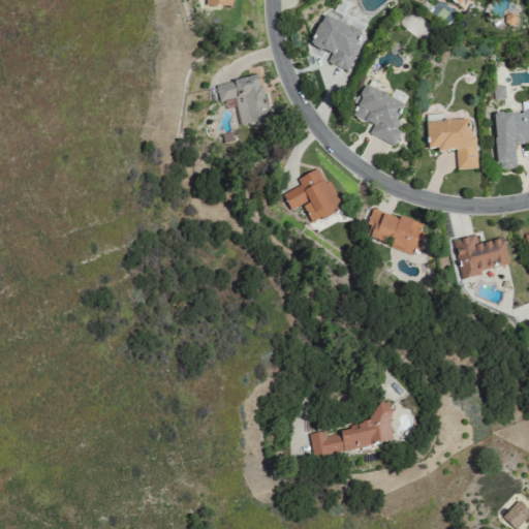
[(464,0),(445,0),(458,9),(464,0)]
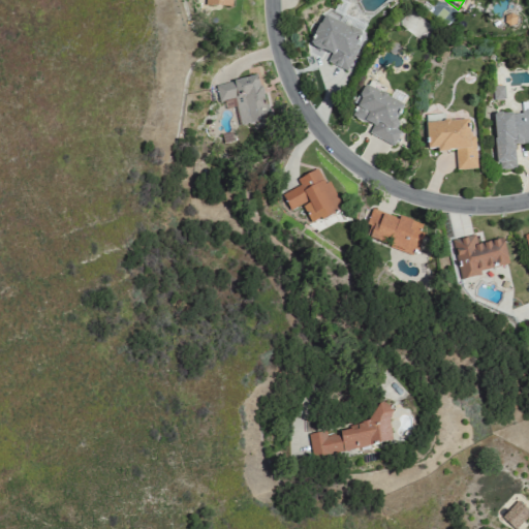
[(345,70),(363,32),(322,14),(306,51),(320,56),(322,51),(330,54),(325,62),(345,70)]
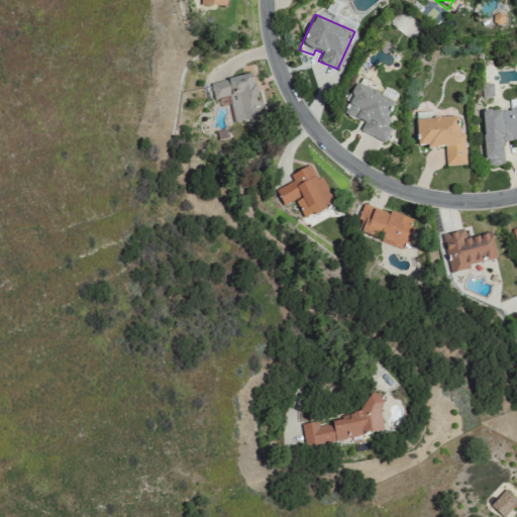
[(229,96),(233,121),(261,116),(252,74),(210,82),(213,99),(229,96)]
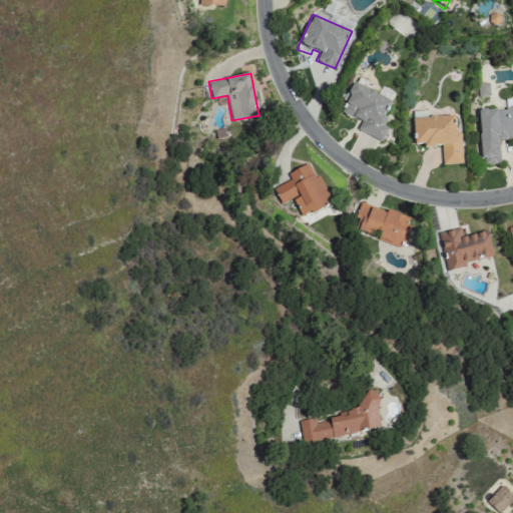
[(382,141),(388,128),(381,125),(392,99),(354,82),(341,113),(361,122),(357,130),(382,141)]
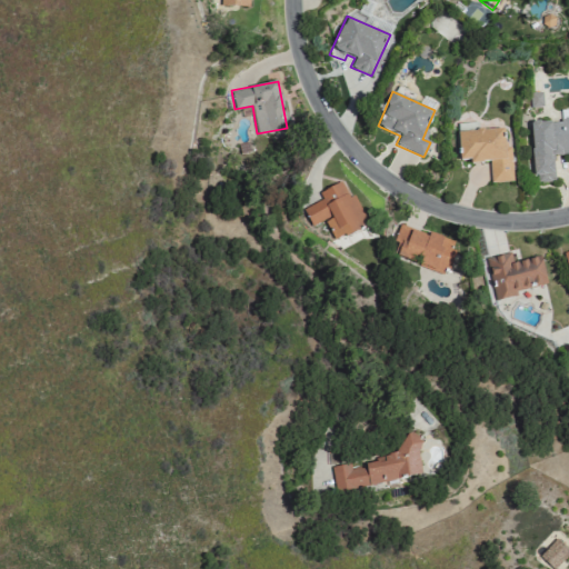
[(529,107),(542,107),(541,92),(529,92),(529,107)]
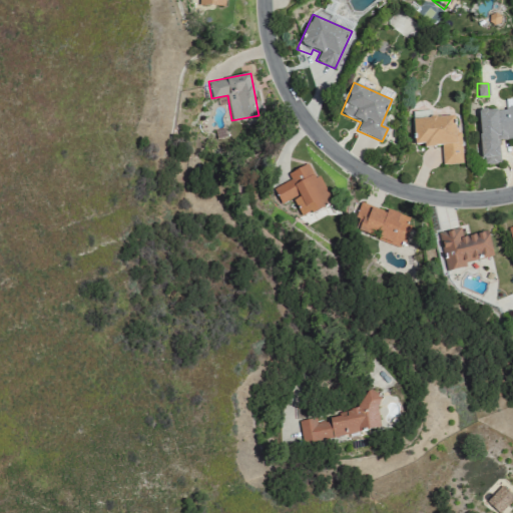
[(512,139),(512,104),(506,105),(506,109),(477,111),(480,159),(488,159),(488,164),(499,164),(498,140),(512,139)]
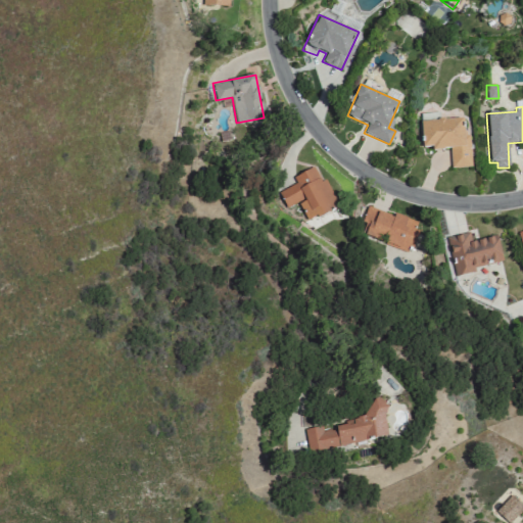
[(450,169),(470,168),(469,135),(464,136),(463,119),(440,120),(440,112),(420,113),(422,148),(431,147),(431,151),(449,150),(450,169)]
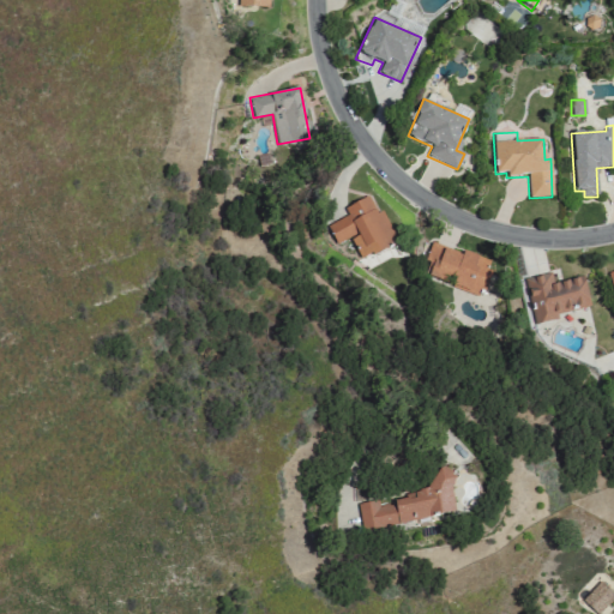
[(396,244),(381,210),(375,214),(368,197),(342,209),(345,216),(326,224),(335,244),(349,238),(360,259),(396,244)]
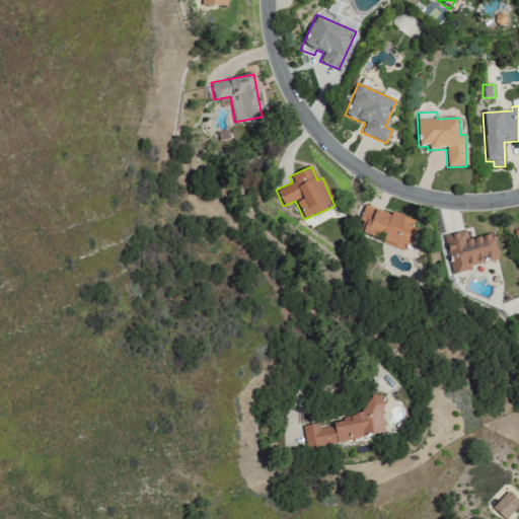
[(416,221),(390,212),(389,214),(363,205),(354,230),(405,249),(416,221)]
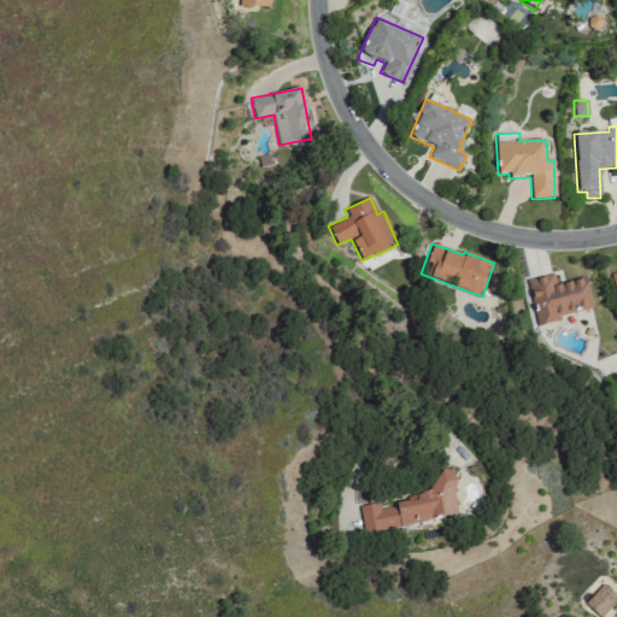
[(592,307),(585,277),(554,285),(552,275),(528,280),(538,325),(559,321),(558,315),(592,307)]
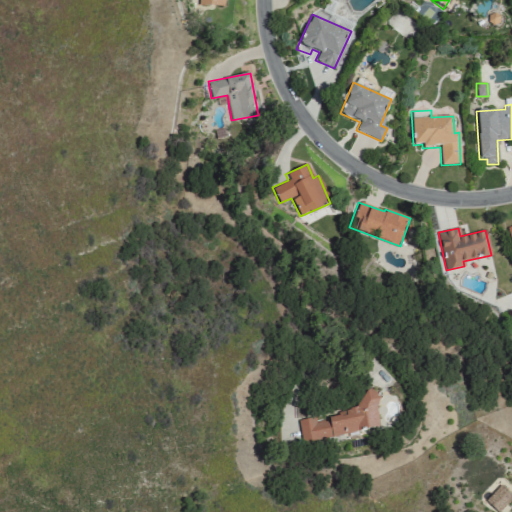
[(302,443),(379,430),(374,395),(355,398),(357,411),(298,421),(302,443)]
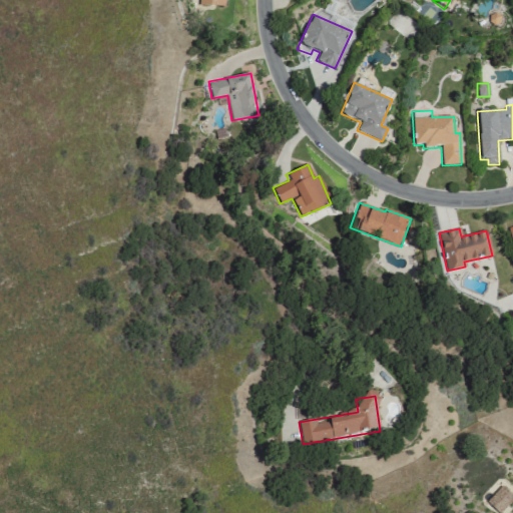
[(485,501),(498,512),(512,497),(512,495),(501,484),(485,501)]
